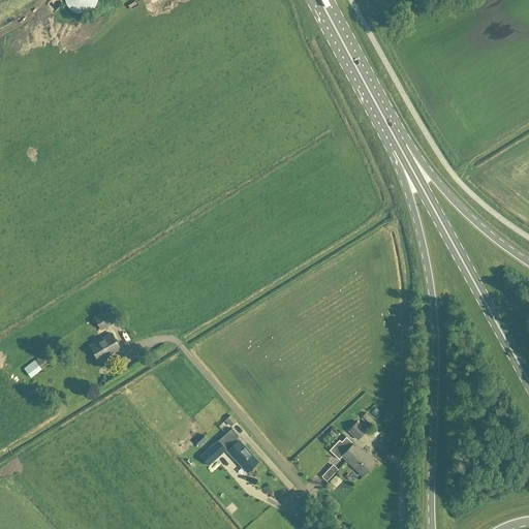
[(93,318),(97,324),(100,331),(116,322),(109,309),(93,318)]
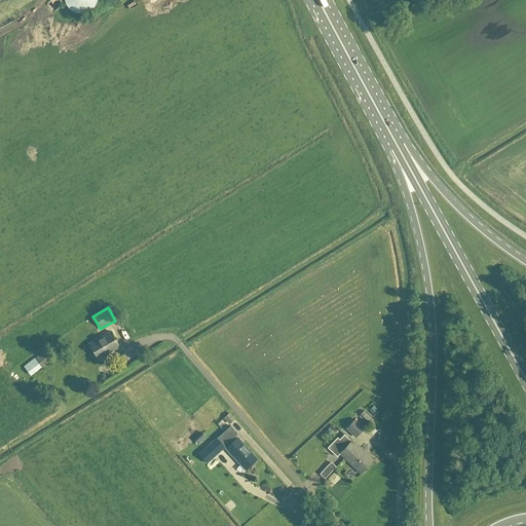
[(98,359),(119,346),(111,332),(89,344),(98,359)]
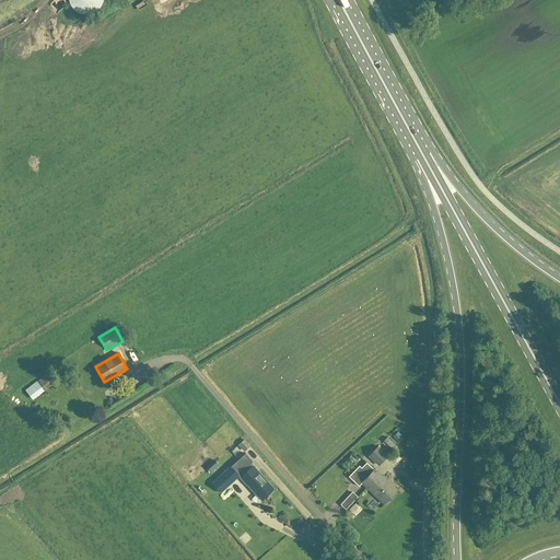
[(32,400),(54,384),(47,375),(25,392),(32,400)]
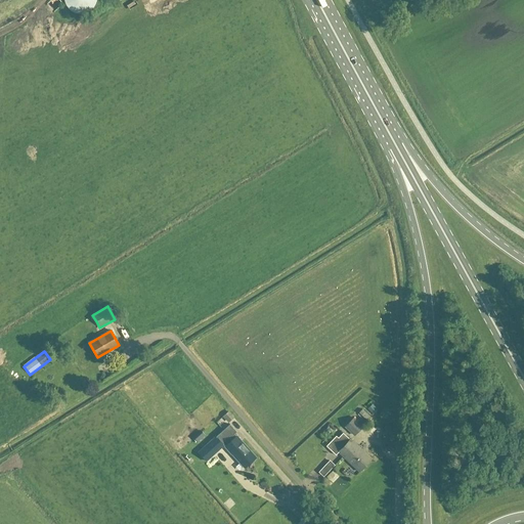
[(354,437),(363,427),(353,418),(344,428),(354,437)]
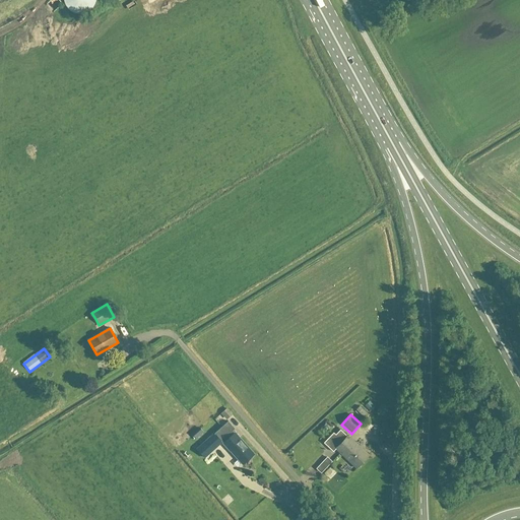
[(232,450),(244,464),(255,454),(234,431),(236,429),(229,421),(214,435),(230,451),(232,450)]
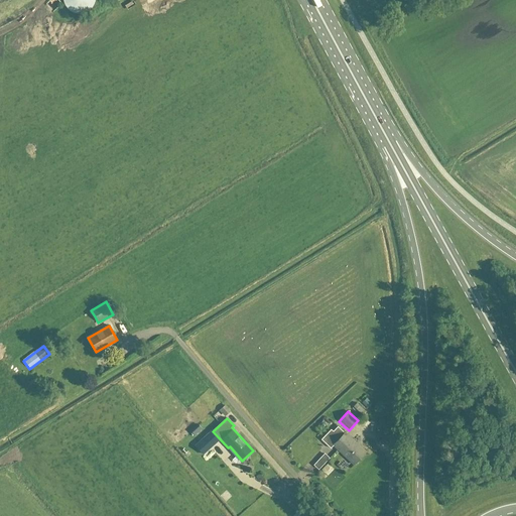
[(330,430),(320,440),(331,448),(334,445),(354,465),(366,453),(345,432),(344,433),(337,427),(332,432),(330,430)]
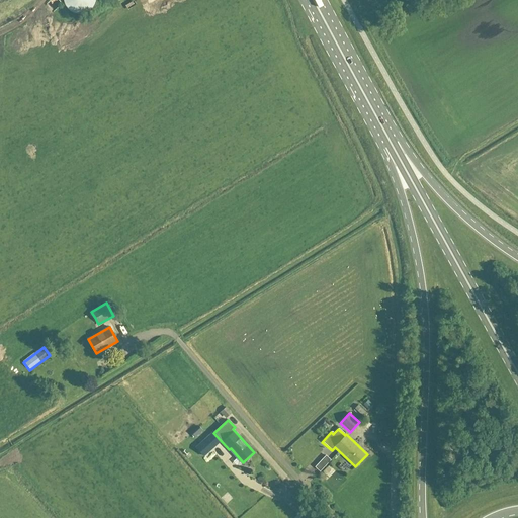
[(222,441),(213,433),(213,432),(203,441),(211,450),(222,441)]
